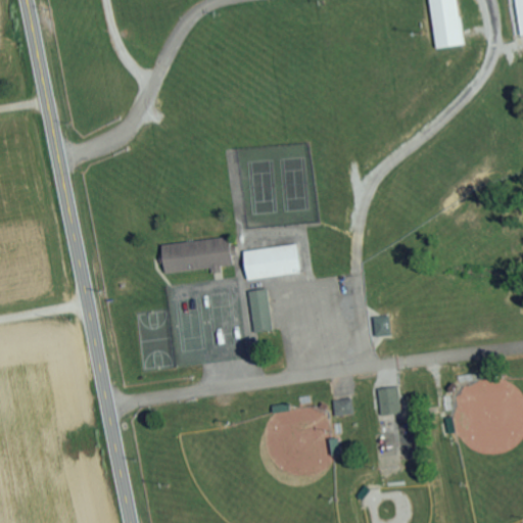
[(430,0),(436,47),(463,44),(458,0),(430,0)]
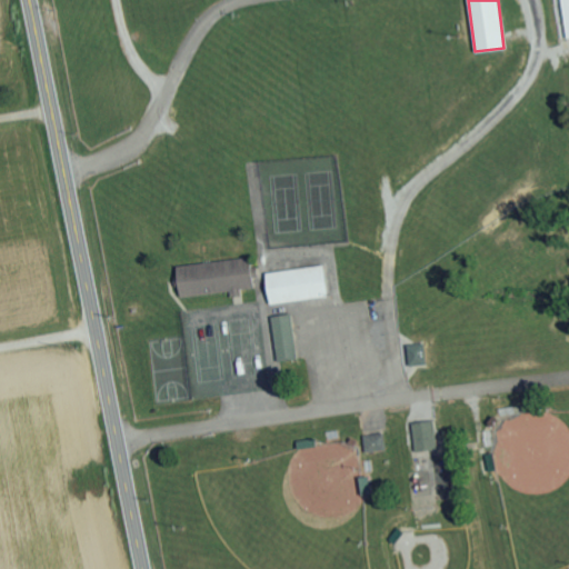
[(180,297),(230,291),(231,297),(241,296),(241,290),(253,288),(251,258),(177,266),(180,297)]
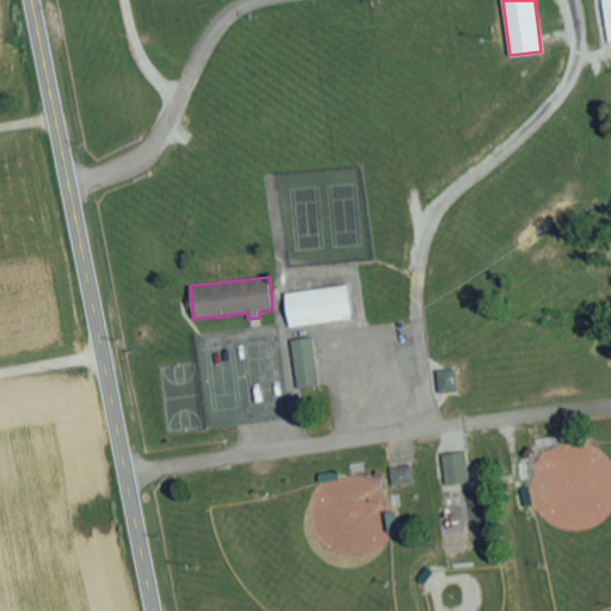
[(285,292),(289,326),(352,320),(349,287),(285,292)]
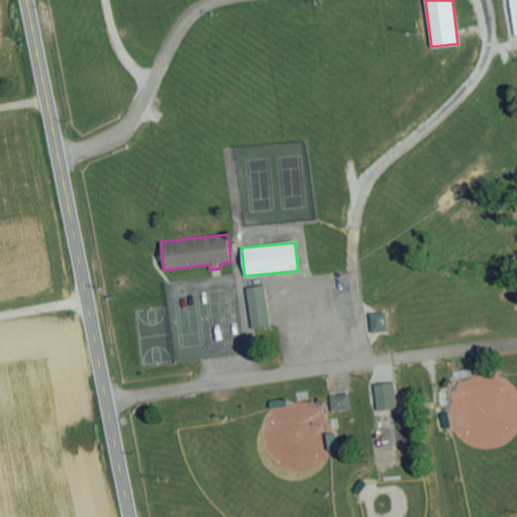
[(247,287),(250,328),(269,326),(265,286),(247,287)]
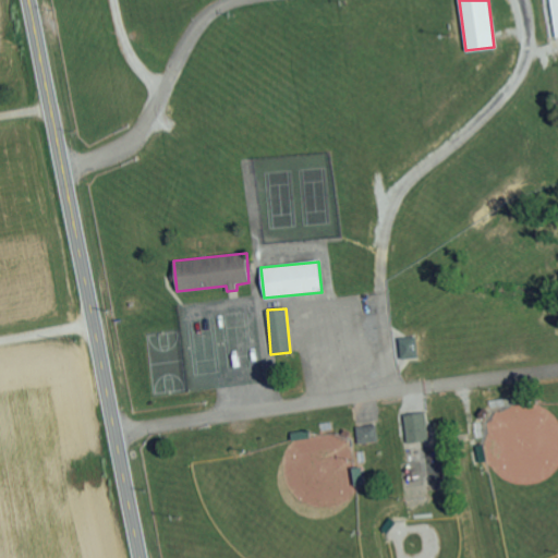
[(416,336),(399,338),(402,359),(419,358),(416,336)]
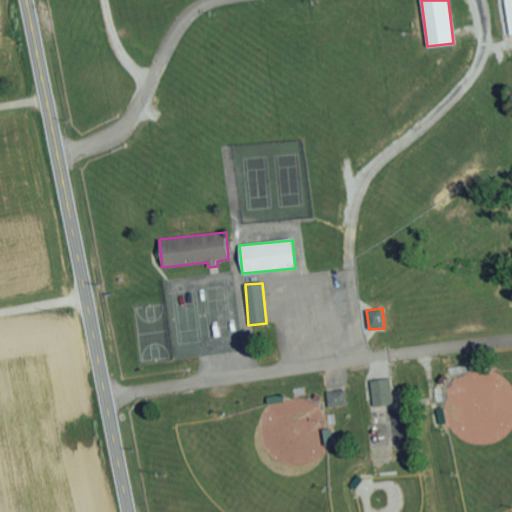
[(374,407),(394,404),(390,378),(370,381),(374,407)]
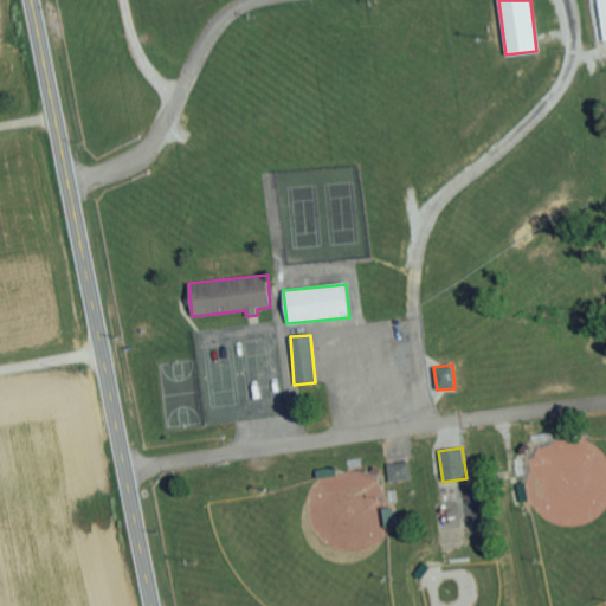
[(387,464),(389,483),(412,479),(410,461),(387,464)]
